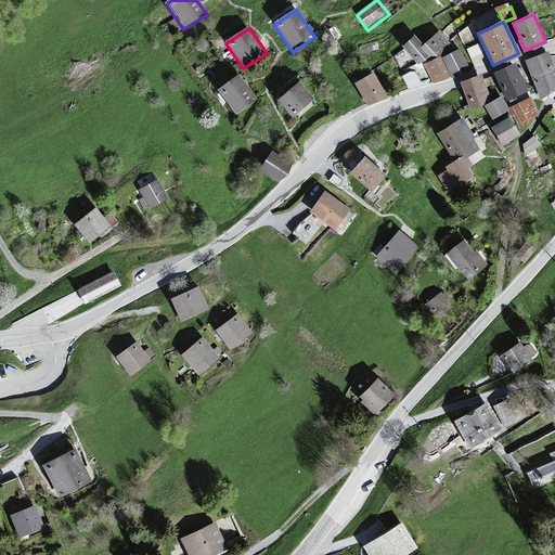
[(415,37),(402,48),(420,68),(431,60),(434,62),(456,51),(439,34),(424,46),(415,37)]
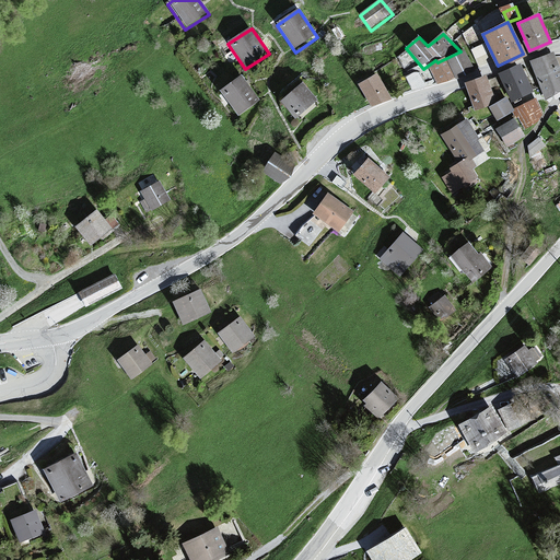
[(464,50),(447,58),(457,78),(474,70),(464,50)]
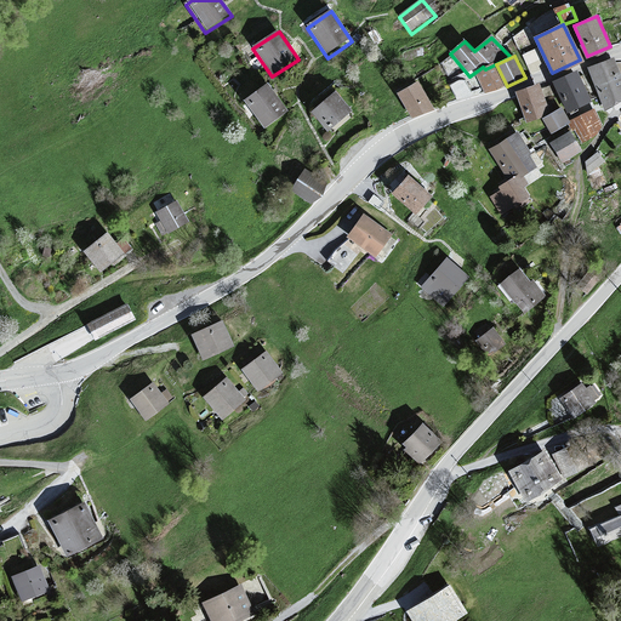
[(620,78),(613,60),(587,70),(605,113),(620,103),(620,78)]
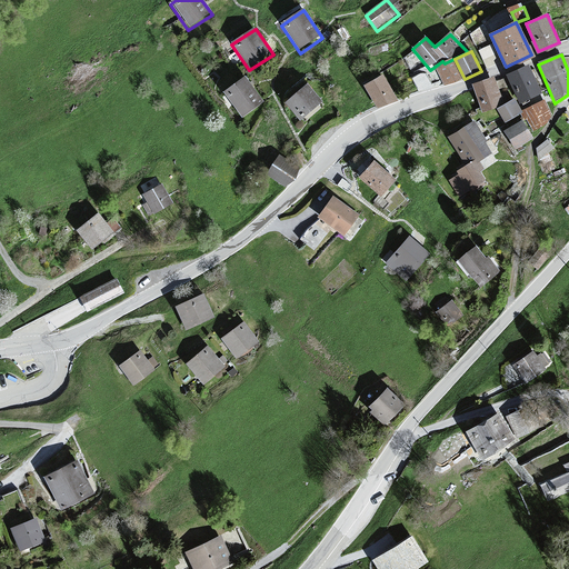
[(445,63),(438,67),(446,85),(460,78),(452,60),(445,63)]
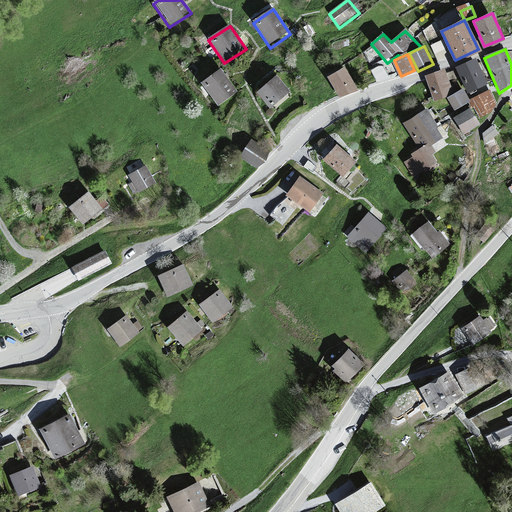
[(475,61),(456,70),(468,95),(487,86),(475,61)]
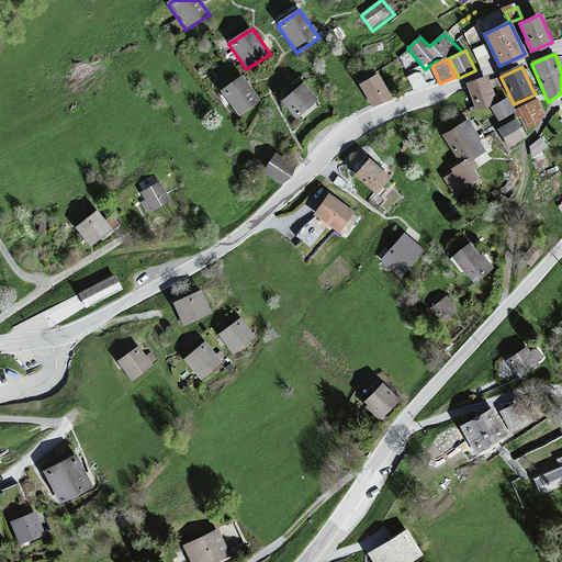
[(407,75),(415,88),(427,81),(419,68),(407,75)]
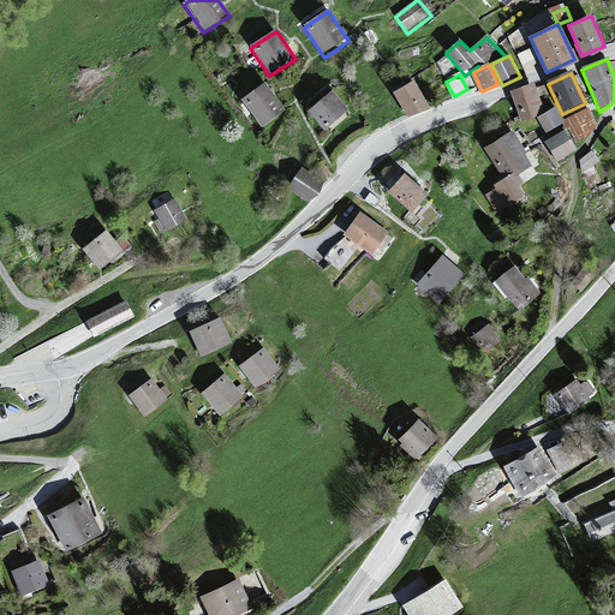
[(413,82),(395,93),(408,115),(429,108),(413,82)]
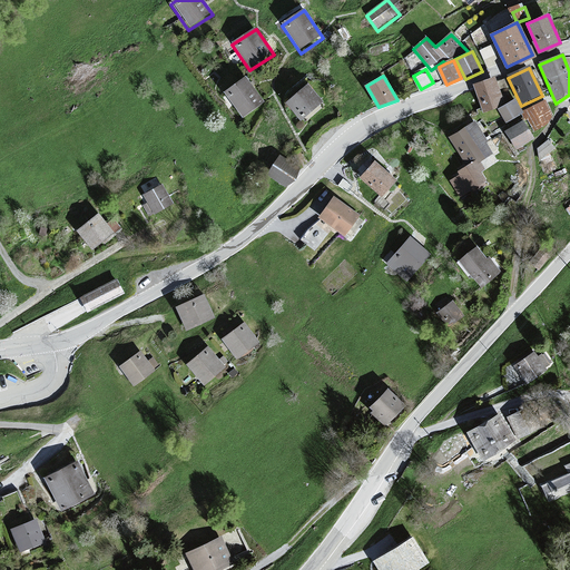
[(246,79),(223,95),(242,121),(265,106),(246,79)]
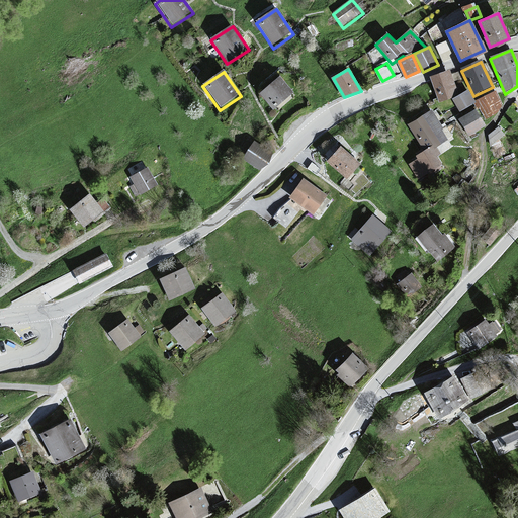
[(448,72),(429,79),(438,104),(458,97),(448,72)]
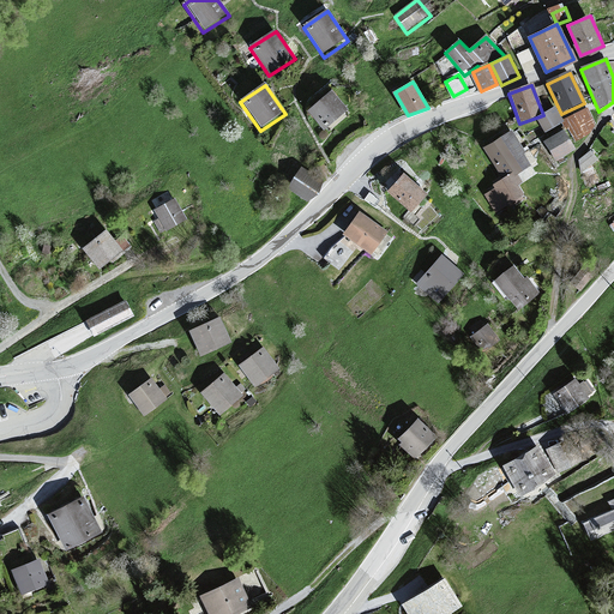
[(331,92),(307,114),(324,132),(348,112),(331,92)]
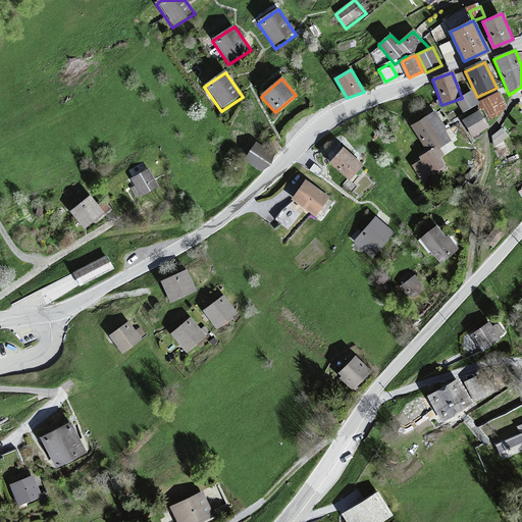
[(479,105),(471,93),(456,102),(464,115),(479,105)]
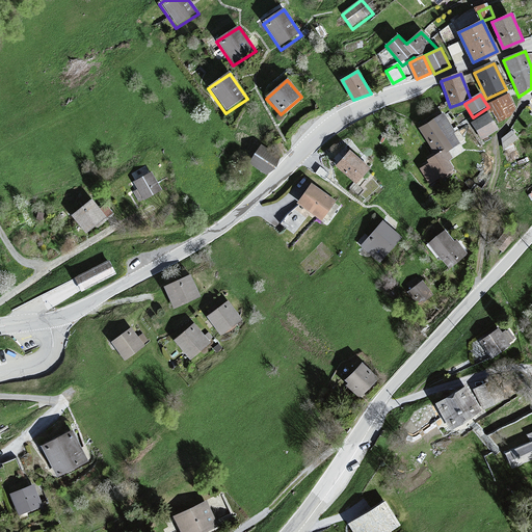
[(508,96),(488,108),(498,125),(519,112),(508,96)]
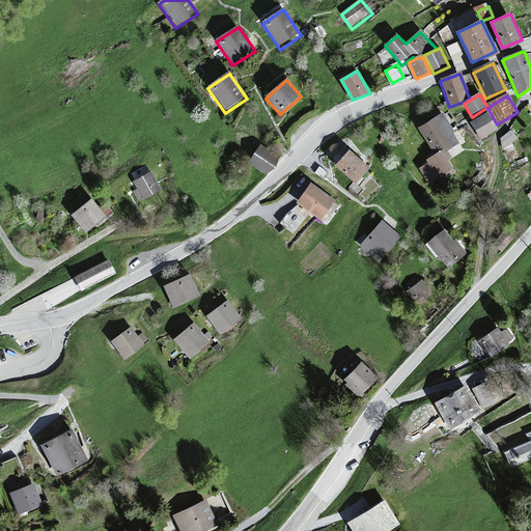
[(486,114),(470,124),(480,141),(497,131),(486,114)]
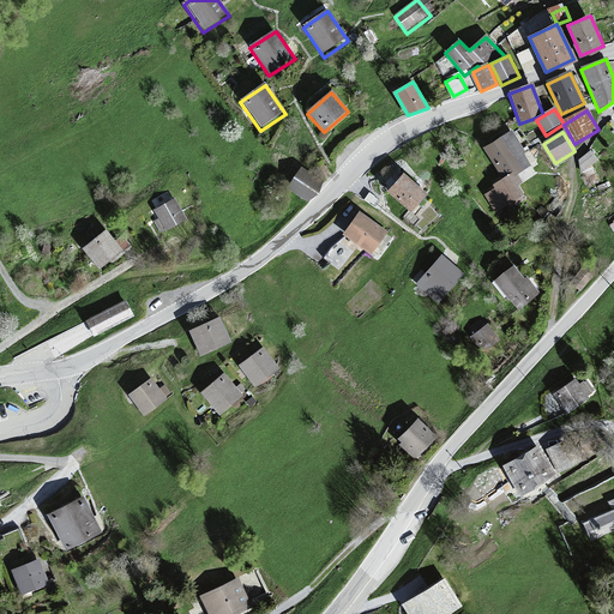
[(501,184),(482,194),(495,216),(528,196),(516,178),(530,168),(510,133),(482,151),(501,184)]
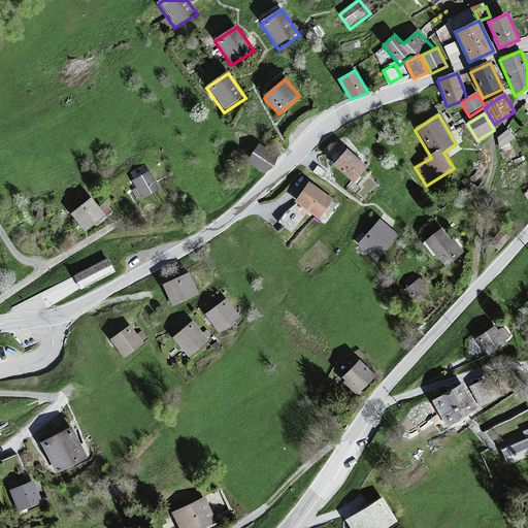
[(514,140),(507,133),(498,140),(499,152),(514,140)]
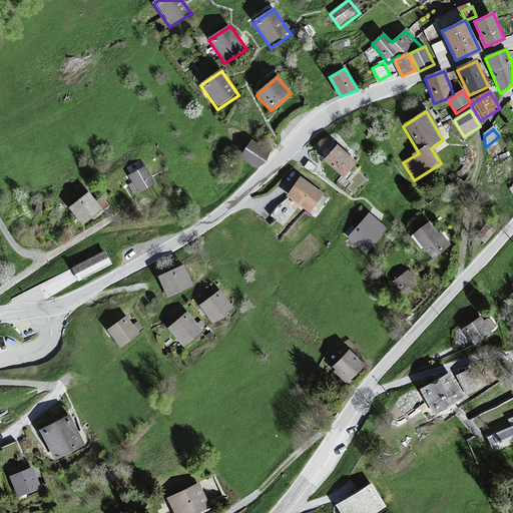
[(252,141),(240,159),(260,171),(272,154),(252,141)]
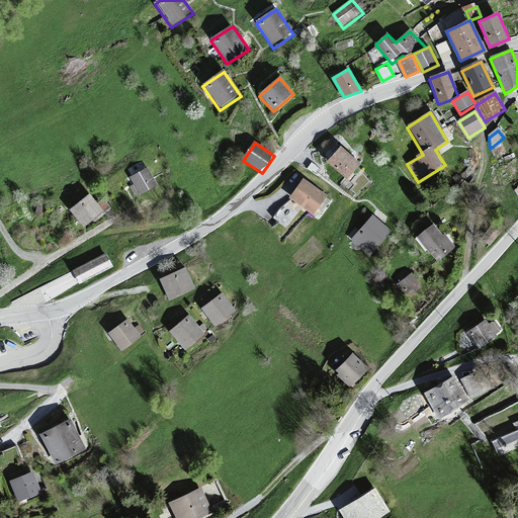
[(338,148),(325,164),(347,181),(360,165),(338,148)]
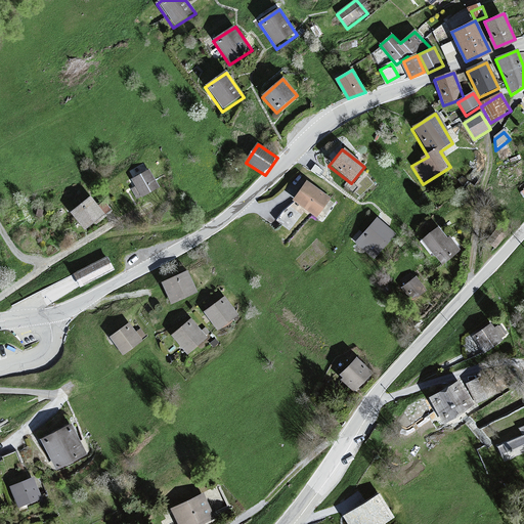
[(149,172),(131,181),(140,200),(160,189),(149,172)]
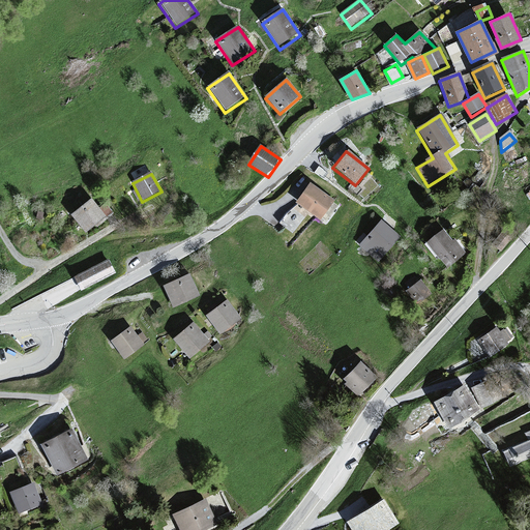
[(310,184),(296,204),(321,222),(334,202),(310,184)]
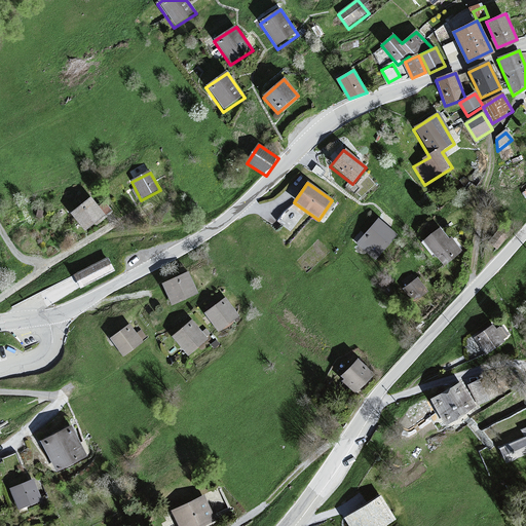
[(94,200),(73,216),(87,235),(109,219),(94,200)]
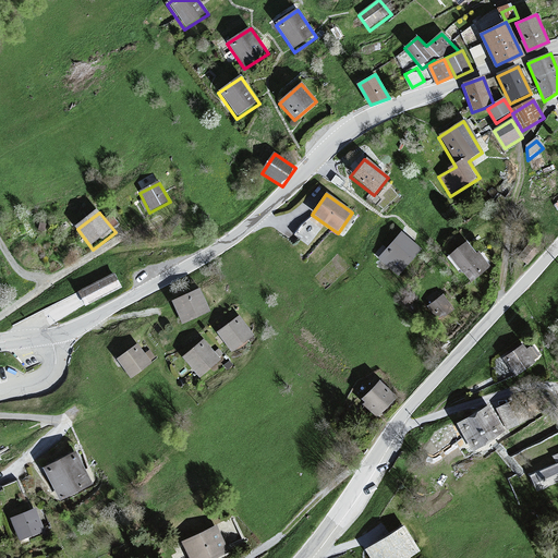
[(421,251),(404,239),(387,261),(402,273),(421,251)]
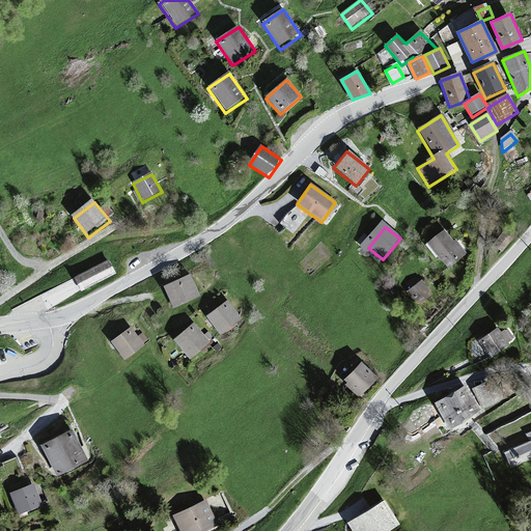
[(445,229),(427,244),(446,268),(464,254),(445,229)]
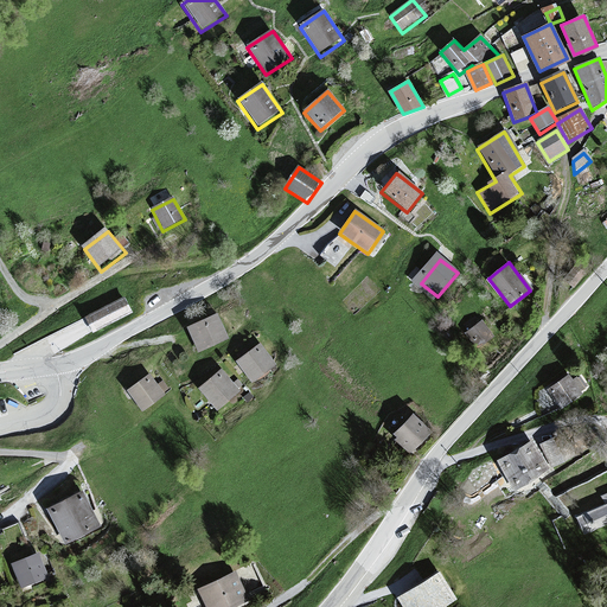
[(125,298),(84,319),(93,336),(134,314),(125,298)]
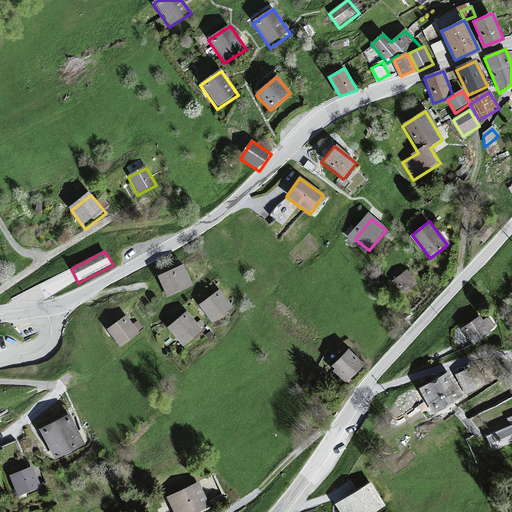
[(183,265),(158,277),(168,299),(194,287),(183,265)]
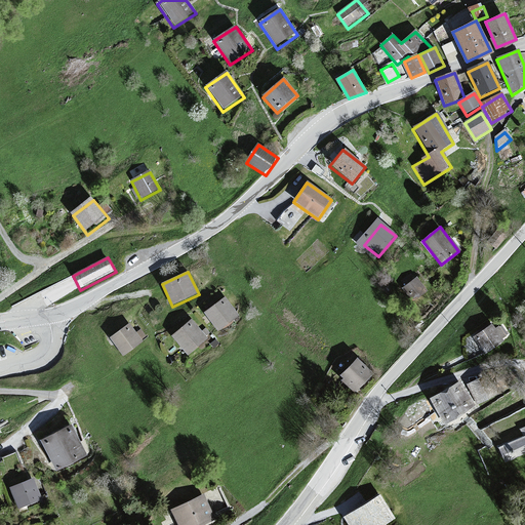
[(416,278),(402,289),(413,304),(428,292),(416,278)]
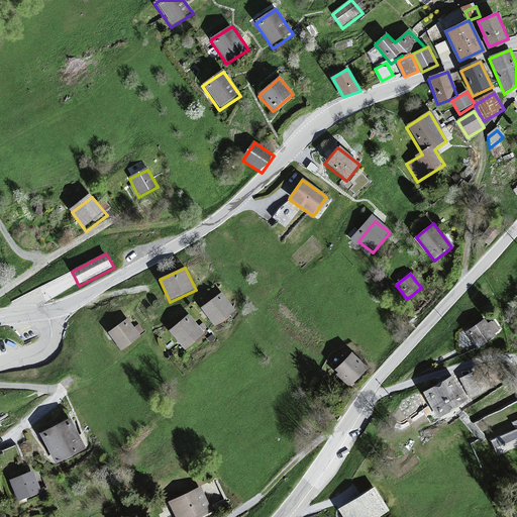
[(222,294),(201,309),(215,327),(235,312),(222,294)]
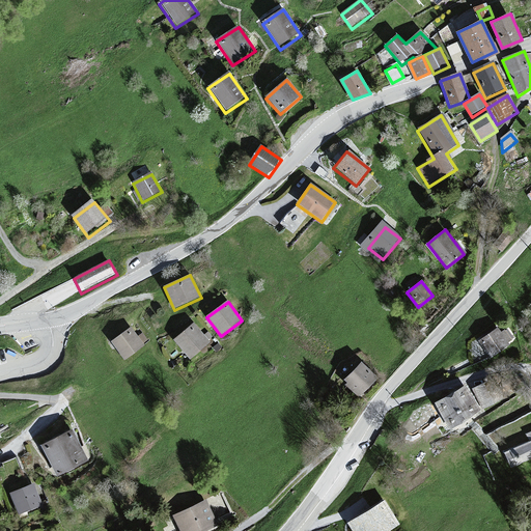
[(193,324),(174,340),(192,361),(211,344),(193,324)]
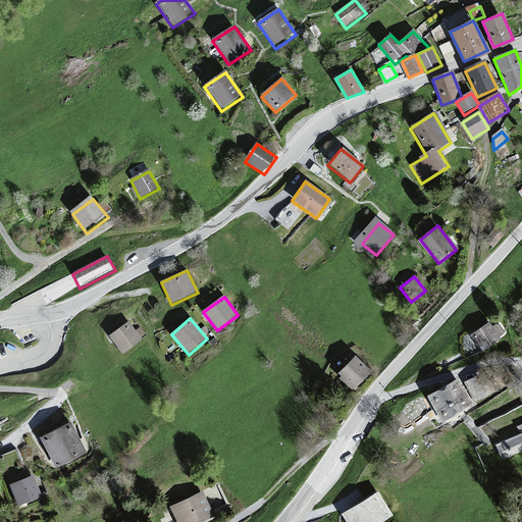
[(489,321),(469,335),(481,352),(502,337),(489,321)]
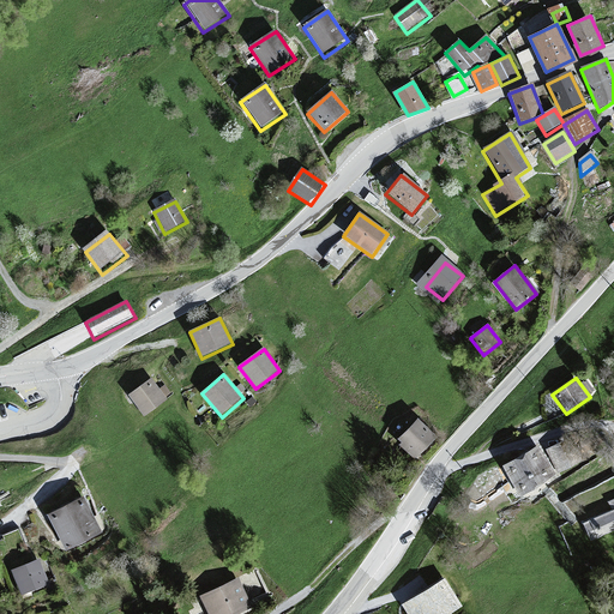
[(151,379),(128,396),(145,419),(168,401),(151,379)]
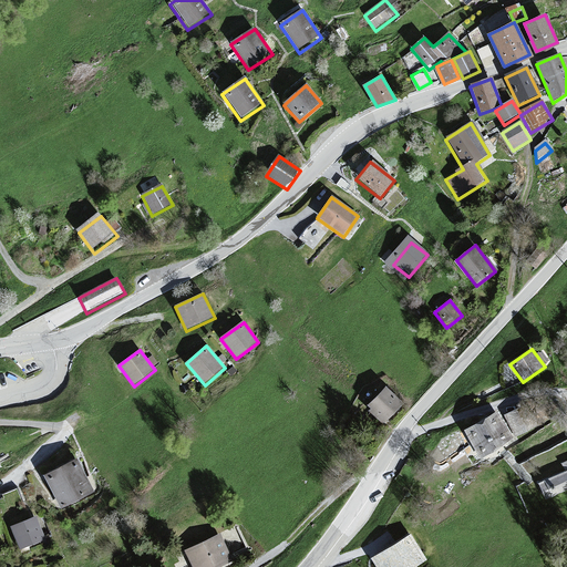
[(387,389),(369,408),(388,425),(405,406),(387,389)]
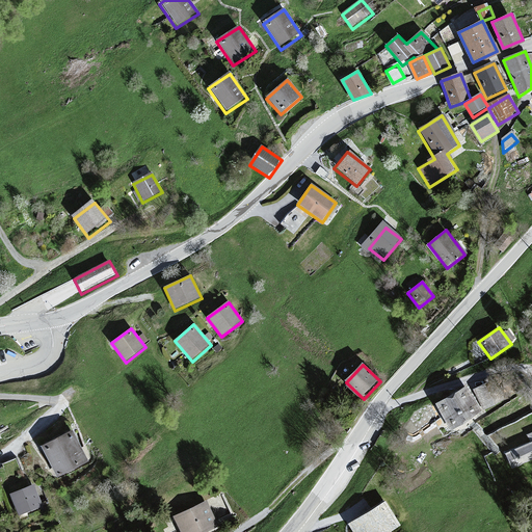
[(496,377),(474,388),(483,406),(505,396),(496,377)]
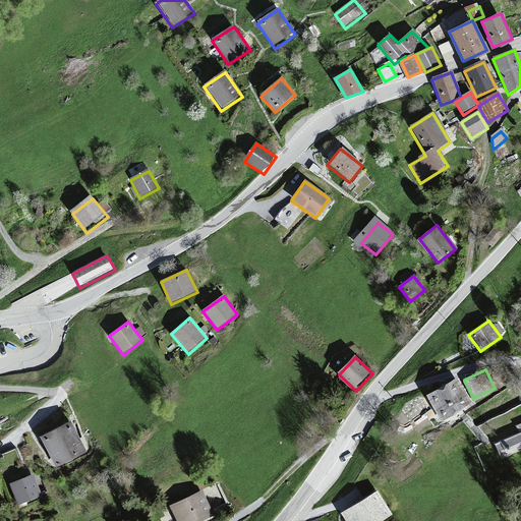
[(456,377),(426,394),(442,418),(470,401),(456,377)]
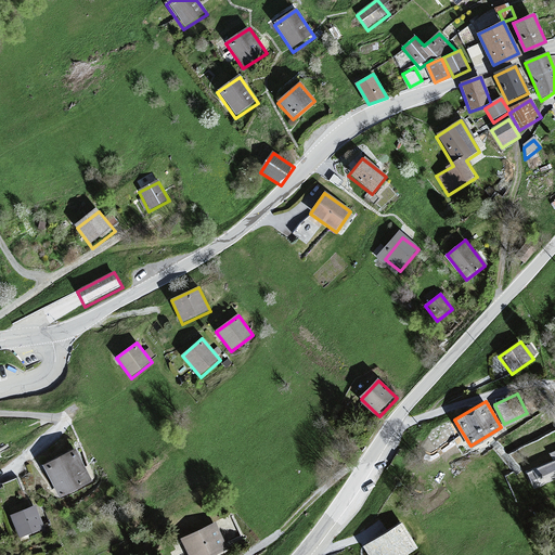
[(553,460),(526,473),(533,489),(554,478),(554,450),(550,453),(553,460)]
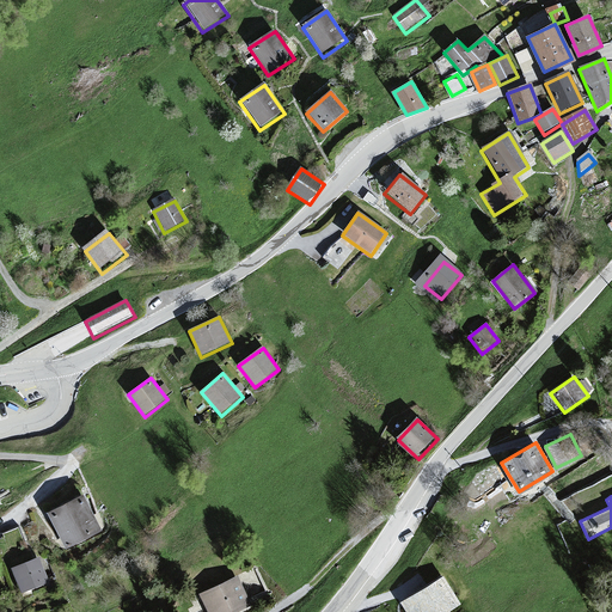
[(83,497),(47,515),(66,551),(102,532),(83,497)]
